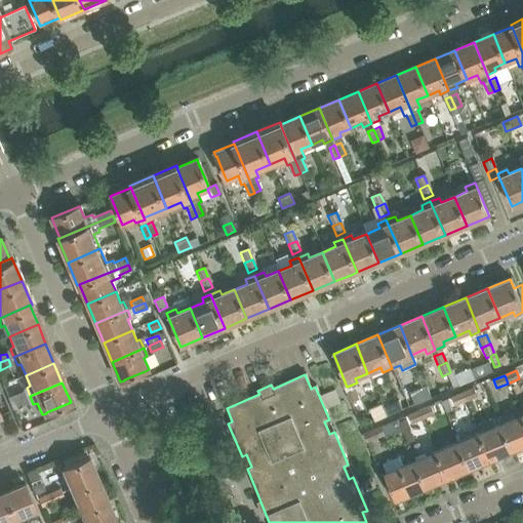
[(425,387),(408,393),(413,405),(430,398),(425,387)]
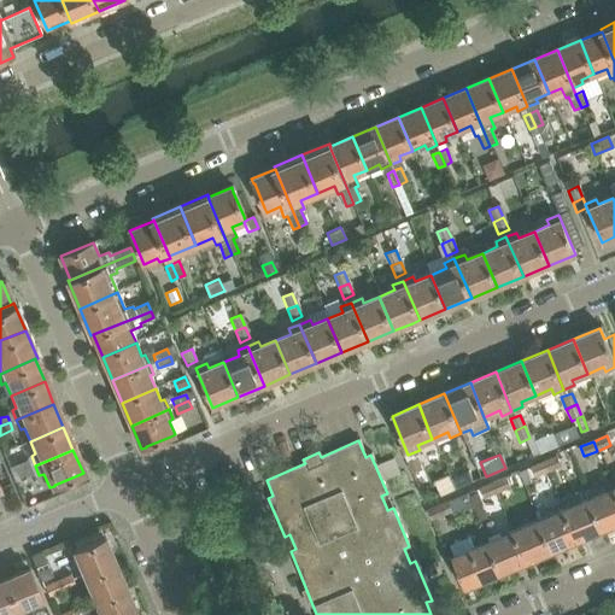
[(556,457),(543,462),(546,473),(560,467),(556,457)]
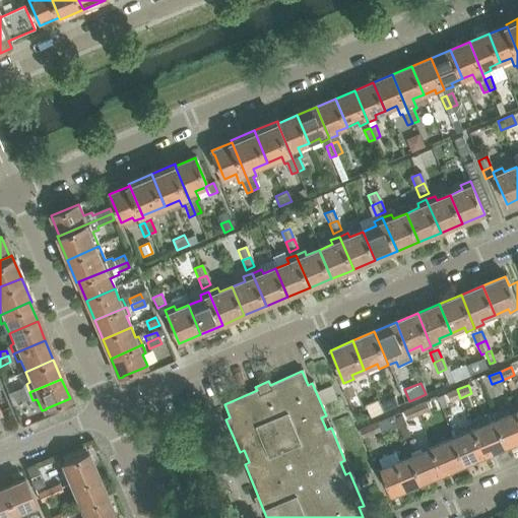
[(350,386),(342,389),(346,399),(354,396),(350,386)]
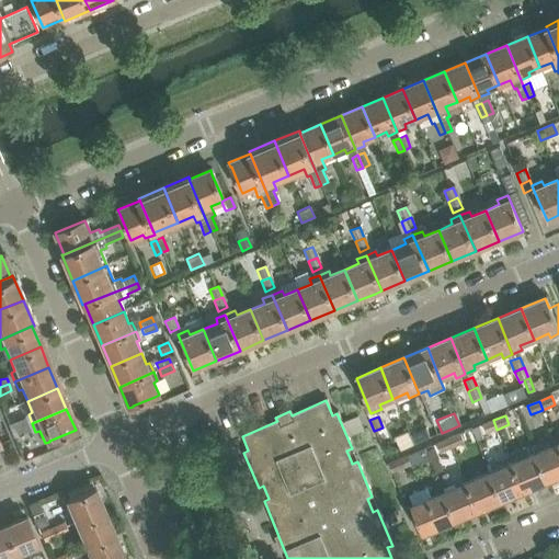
[(12,425),(9,426),(11,431),(13,429),(14,431),(26,425),(24,419),(11,424),(12,425)]
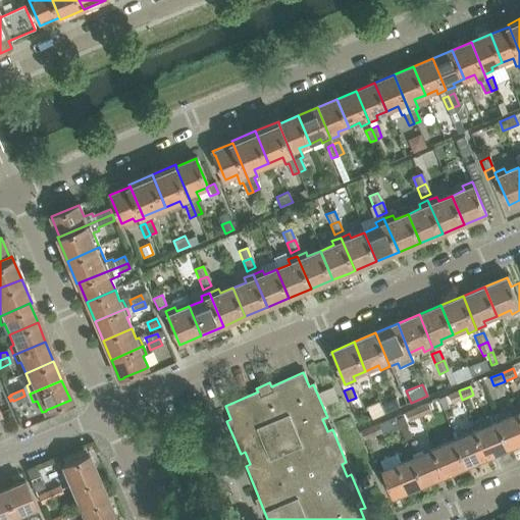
[(459,391),(448,396),(451,404),(462,400),(459,391)]
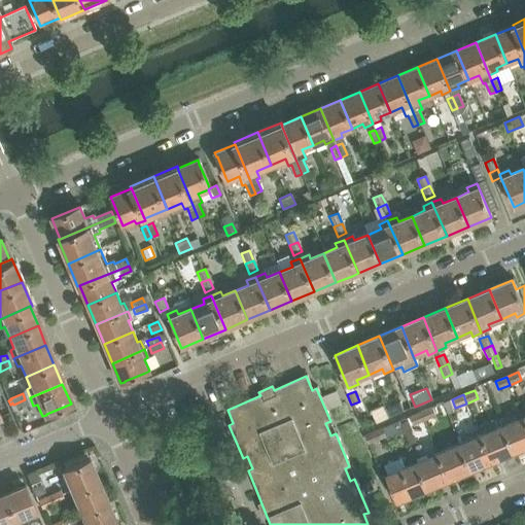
[(13,405),(13,406),(11,407),(12,410),(14,409),(15,411),(27,406),(25,399),(13,405)]
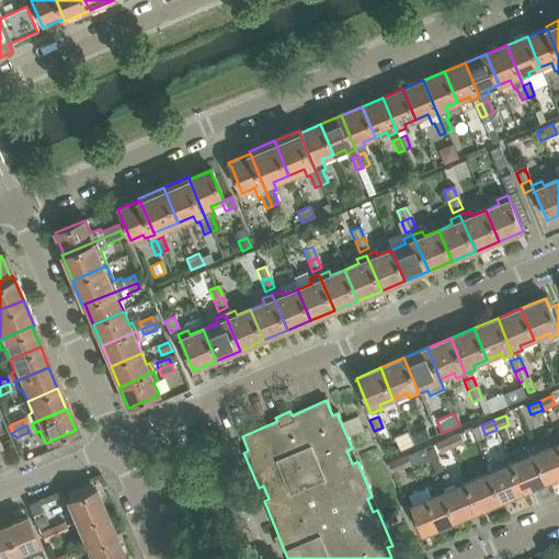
[(477,428),(470,430),(475,442),(481,438),(477,428)]
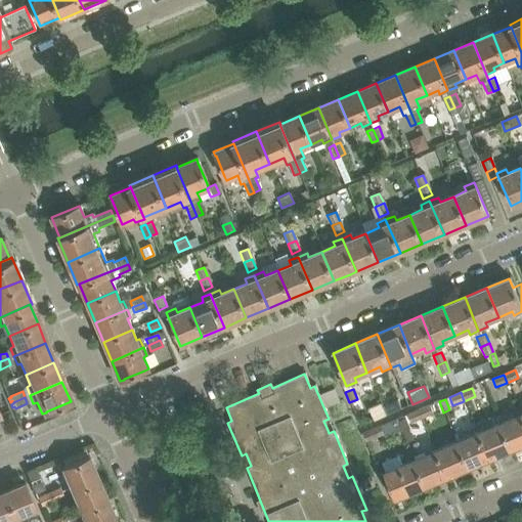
[(396,400),(382,406),(385,416),(400,409),(396,400)]
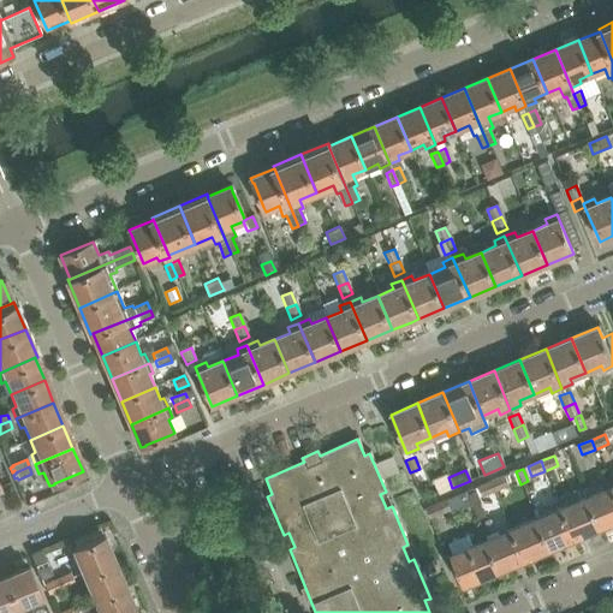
[(491,482),(494,492),(507,487),(504,477),(491,482)]
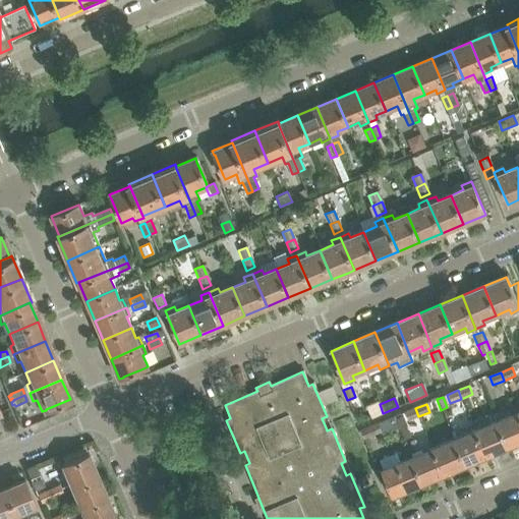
[(415,408),(404,413),(407,421),(418,416),(415,408)]
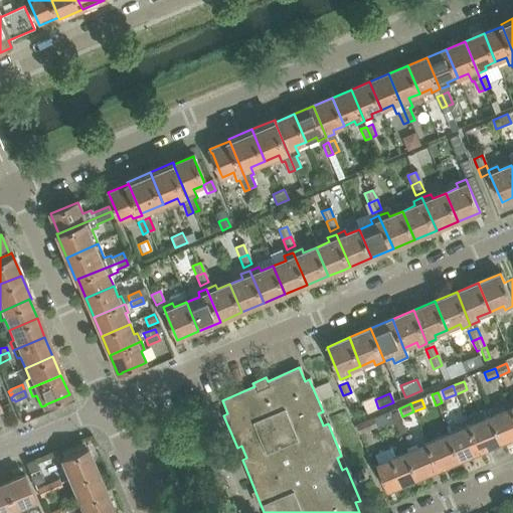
[(512,410),(512,408),(491,416),(502,443),(512,438),(512,410)]
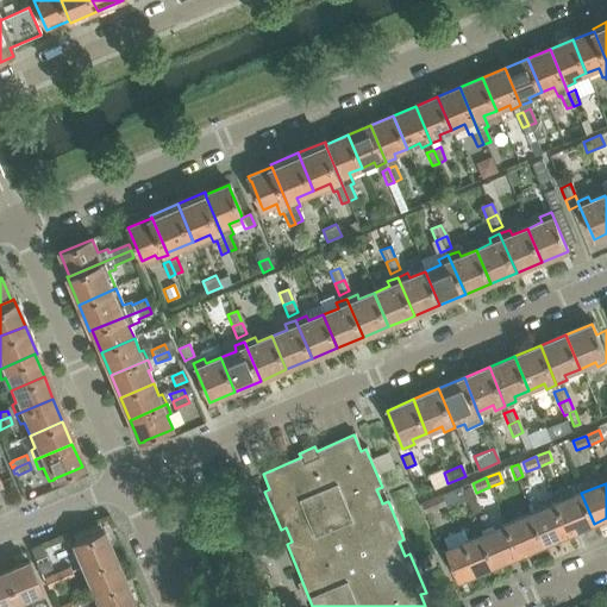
[(469,487),(462,490),(467,502),(475,500),(469,487)]
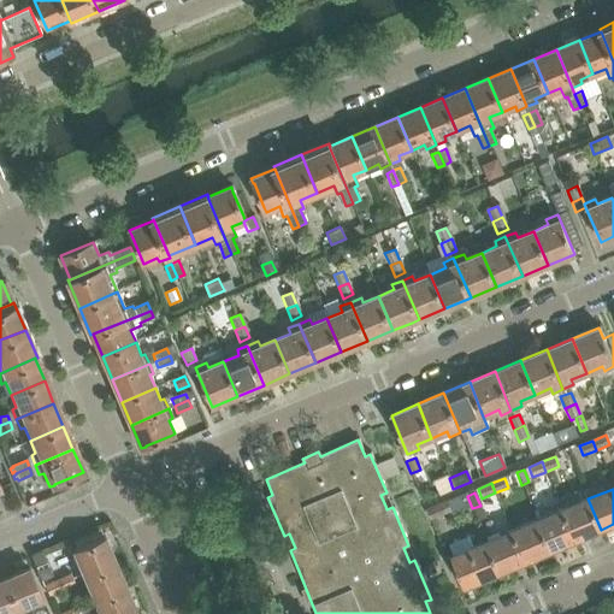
[(588,499),(562,509),(574,541),(586,536),(600,530),(600,531),(601,530),(588,499)]
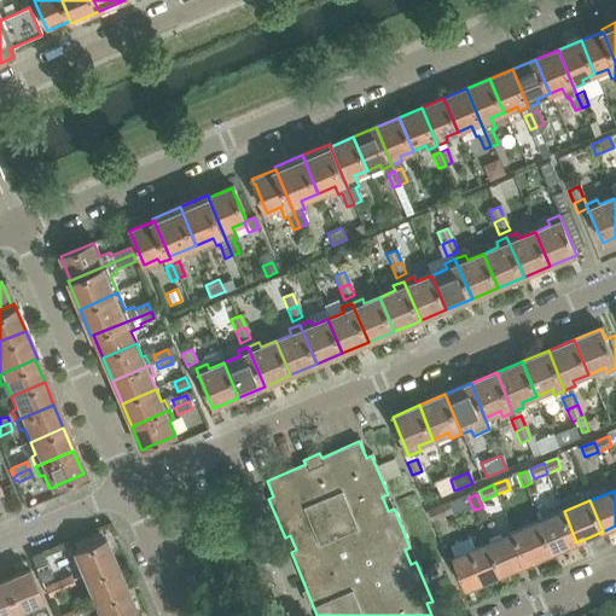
[(447,504),(426,512),(431,522),(452,513),(447,504)]
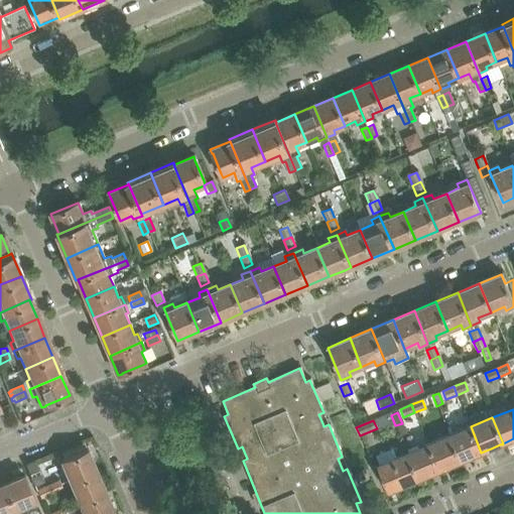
[(471,426),(450,435),(461,462),(461,461),(472,457),(481,453),(471,426)]
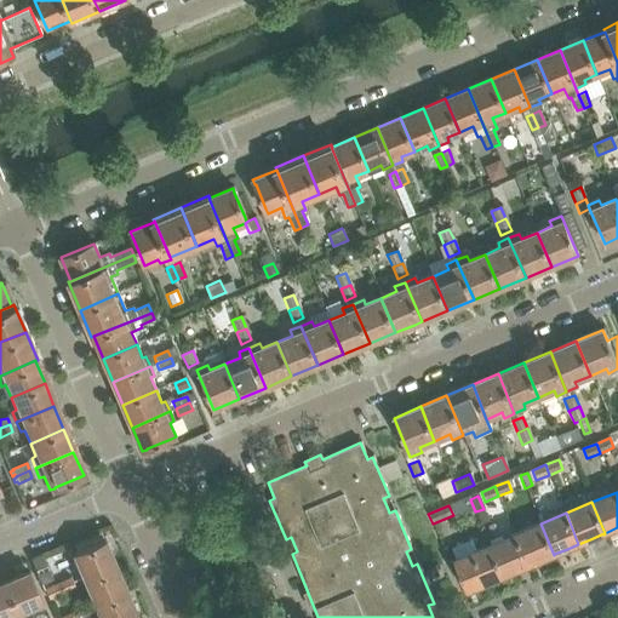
[(541,524),(515,534),(527,566),(539,561),(539,560),(553,555),(554,555),(541,524)]
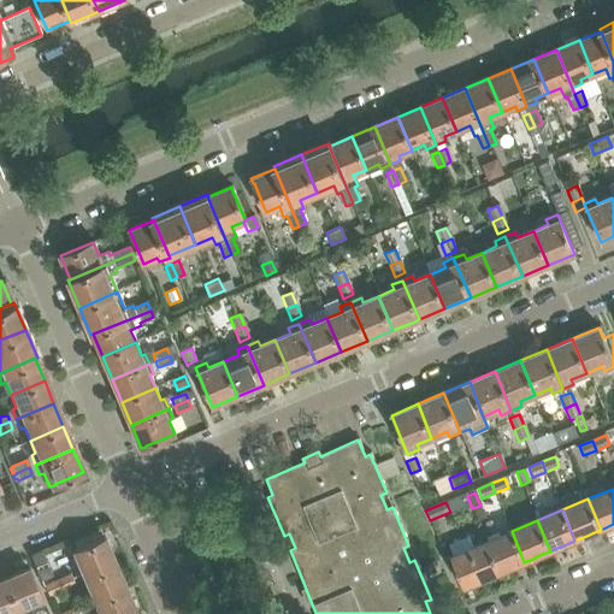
[(512,531),(486,542),(500,573),(500,572),(513,566),(513,567),(524,562),(512,531)]
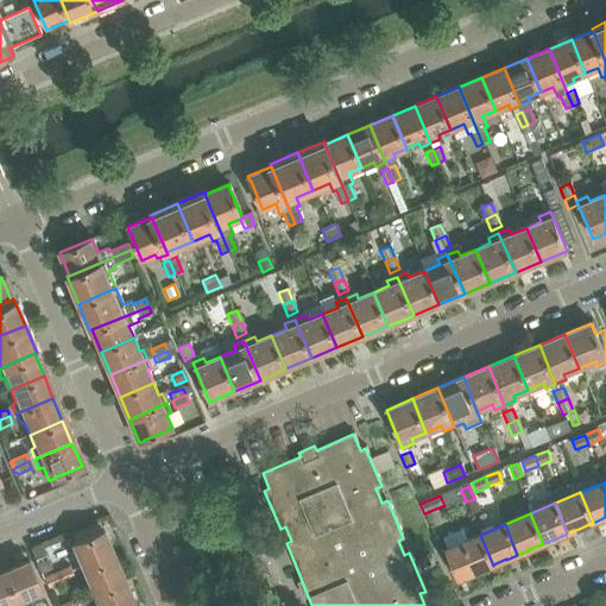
[(100,530),(69,543),(80,568),(111,555),(100,530)]
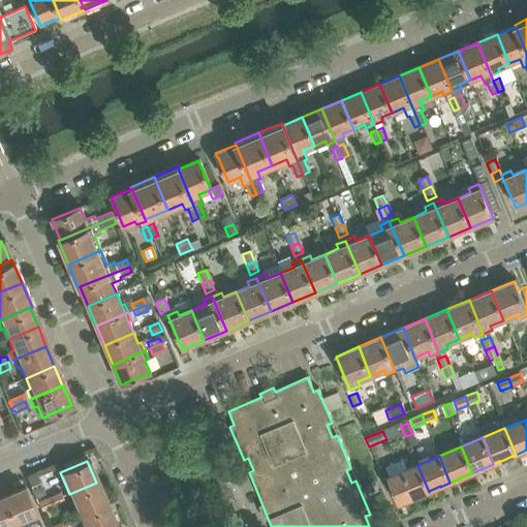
[(417,465),(386,477),(398,504),(416,496),(428,492),(429,492),(417,465)]
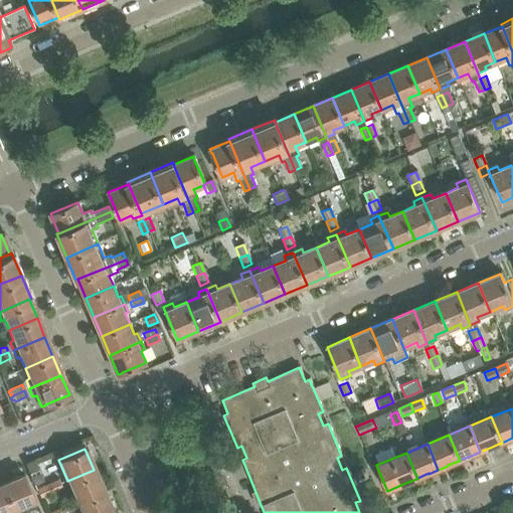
[(94,470),(67,481),(76,502),(103,491),(94,470)]
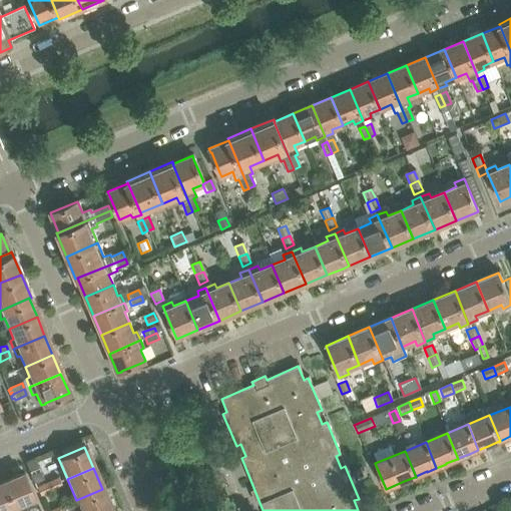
[(38,471),(28,475),(31,483),(41,479),(38,471)]
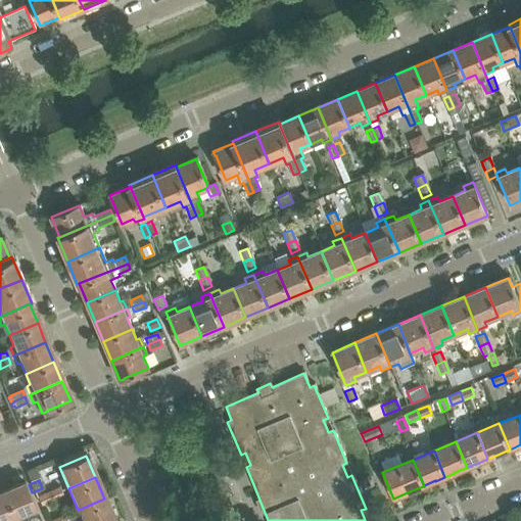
[(0,494),(11,519),(34,509),(22,482),(21,483),(10,488),(10,487),(0,492),(0,494)]
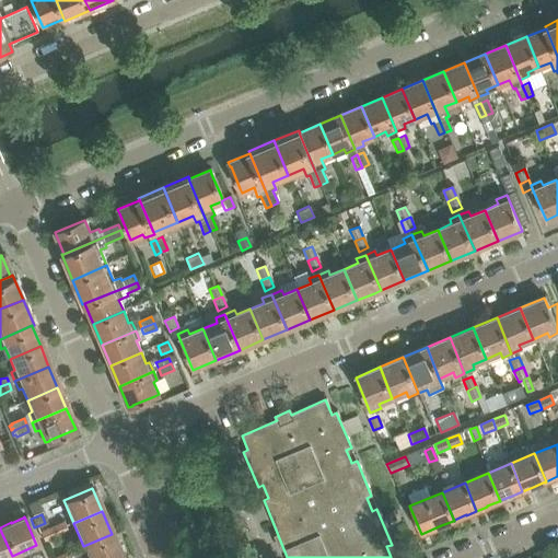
[(50,529),(54,537),(66,533),(62,523),(50,529)]
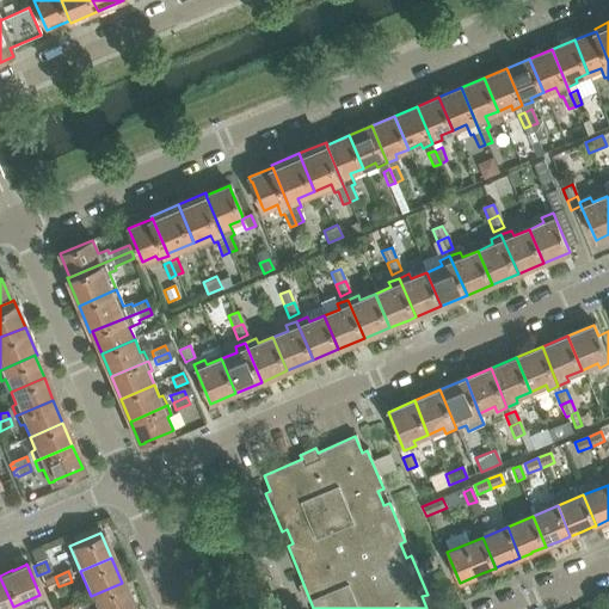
[(55,577),(42,582),(45,592),(59,586),(55,577)]
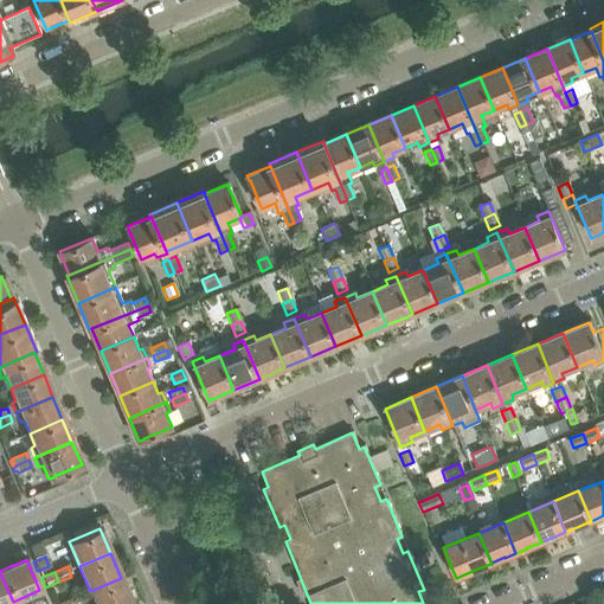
[(8,603),(13,602),(0,573),(0,603),(8,603)]
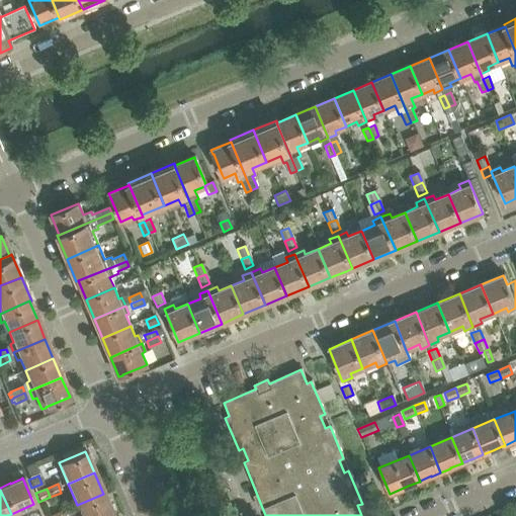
[(103,494),(77,505),(81,515),(112,515),(103,494)]
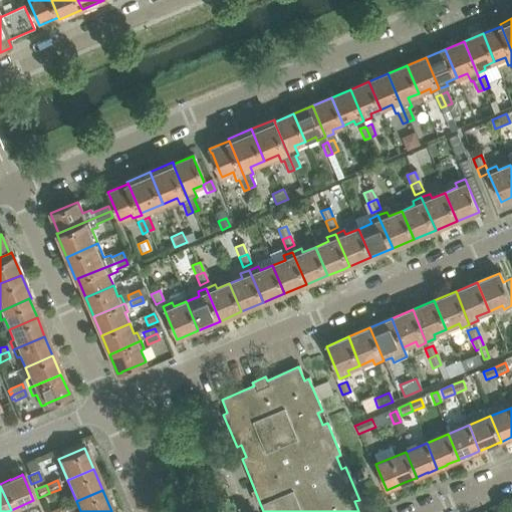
All buildings are outlined.
